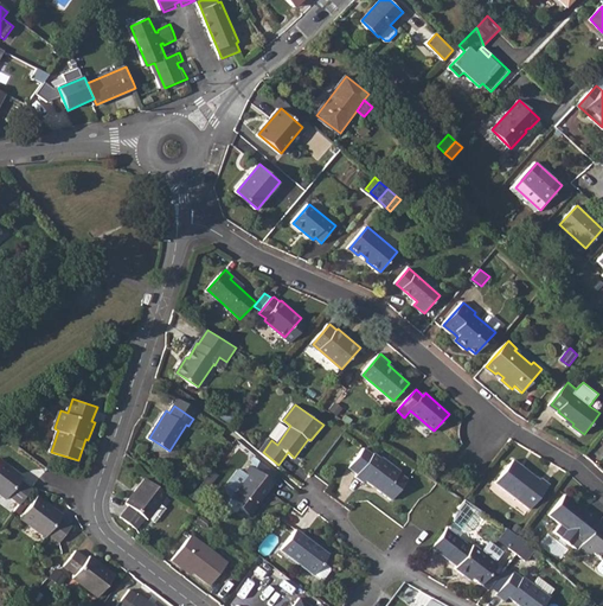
[(365,446),(351,466),(360,473),(358,476),(365,480),(367,479),(393,499),(409,479),(401,472),(403,470),(383,455),(382,458),(374,452),(373,453),(365,446)]
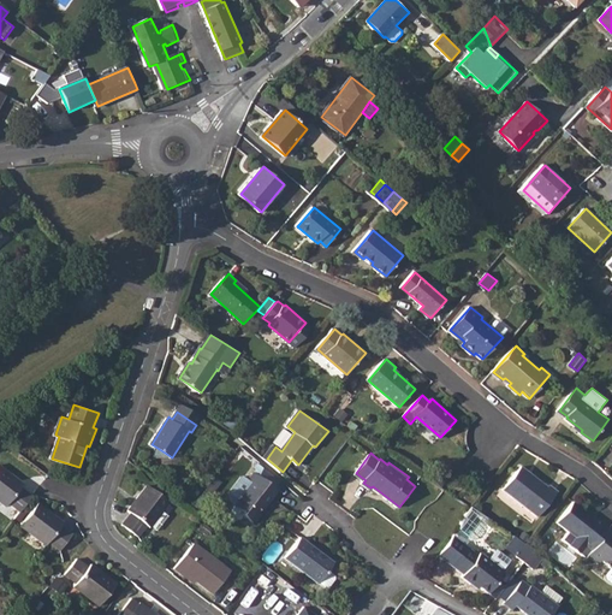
[(11,503),(22,510),(34,496),(22,488),(24,484),(0,465),(0,498),(9,506),(11,503)]
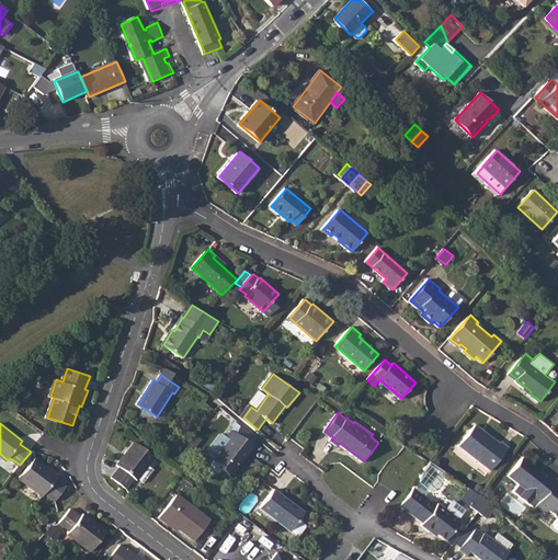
[(477,424),(460,444),(491,470),(510,447),(501,441),(499,442),(477,424)]
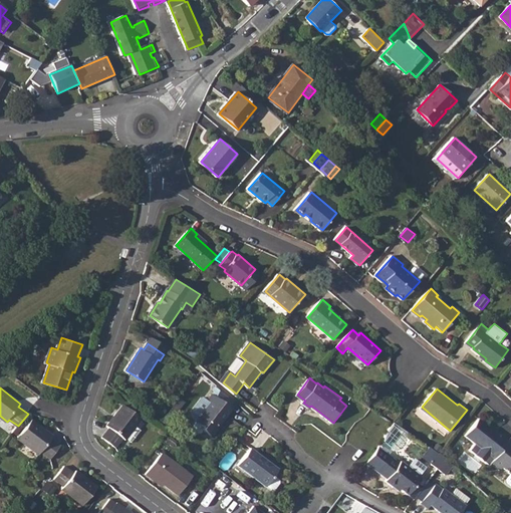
[(221,391),(217,396),(231,406),(235,401),(221,391)]
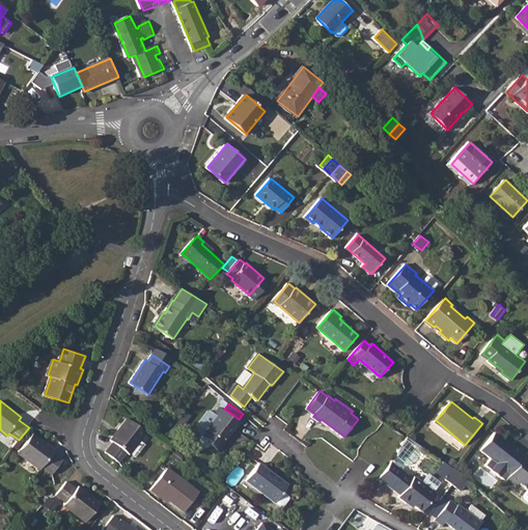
[(239,419),(224,409),(221,406),(216,413),(212,410),(196,429),(210,439),(211,443),(220,449),(241,421),(239,419)]
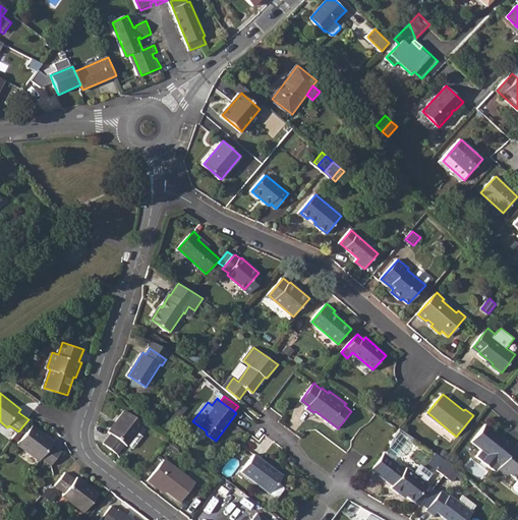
[(128,446),(130,444),(139,431),(145,424),(126,410),(110,431),(112,434),(105,443),(118,453),(125,444),(128,446)]
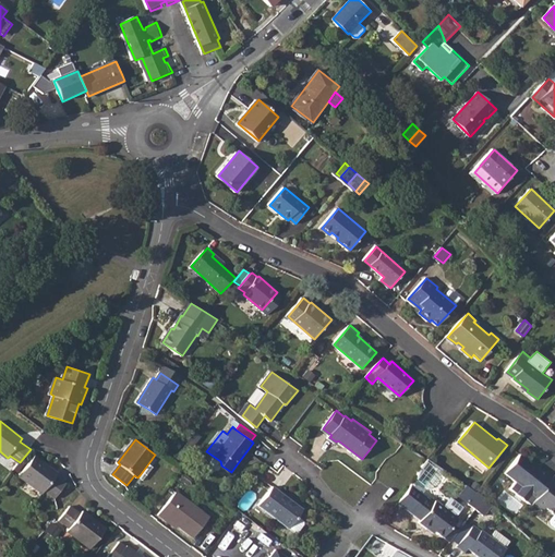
[(272,459),(276,450),(256,443),(253,451),(272,459)]
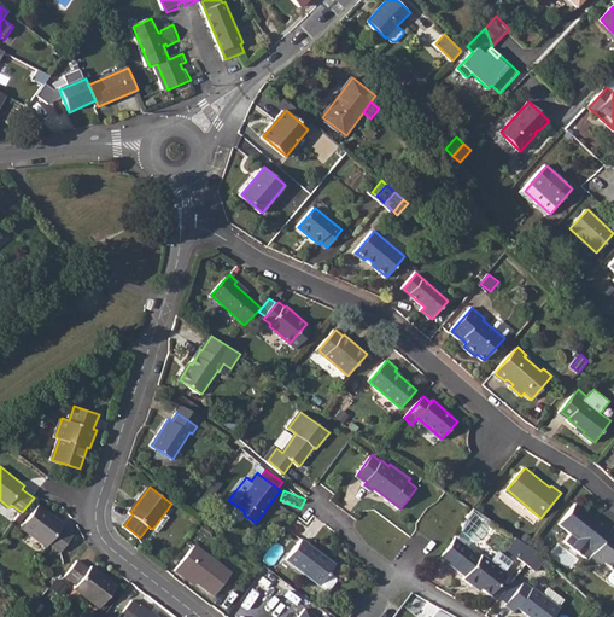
[(566,541),(589,559),(591,557),(613,529),(604,522),(602,525),(586,514),(589,512),(577,502),(561,524),(572,533),(566,541)]
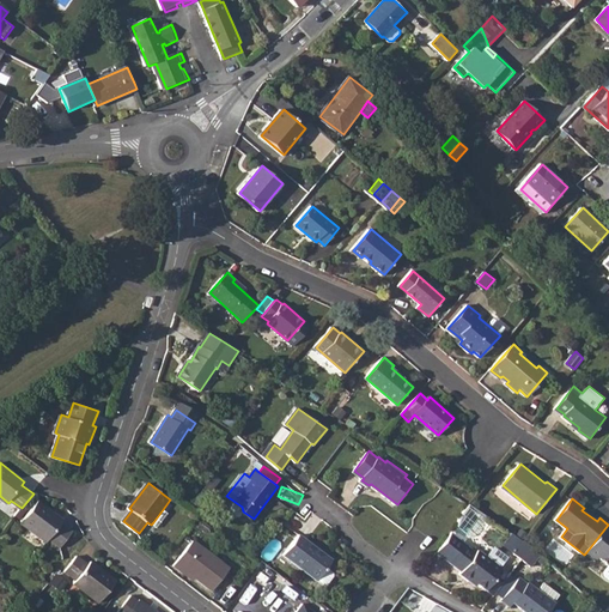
[(40,501),(23,522),(48,541),(50,538),(61,547),(73,532),(62,522),(65,520),(40,501)]
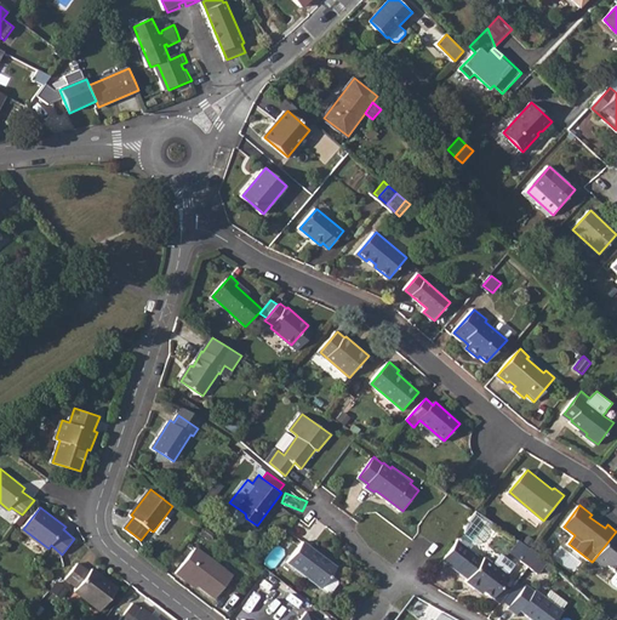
[(462,534),(457,540),(470,550),(492,521),(475,508),(466,522),(462,534)]
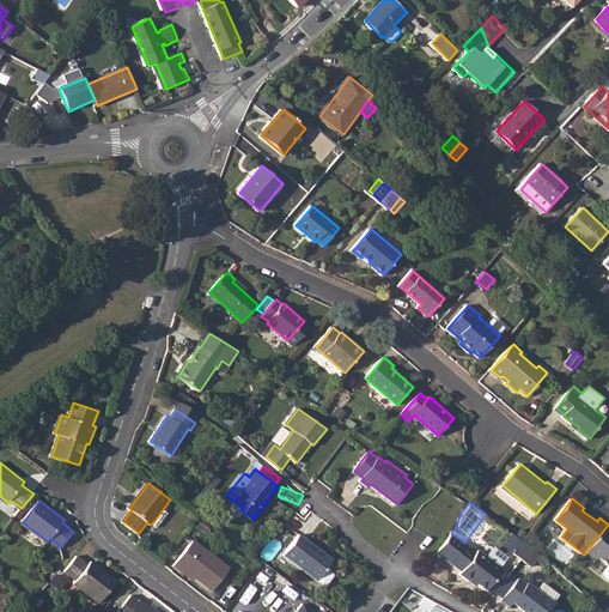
[(164,508),(153,522),(158,527),(169,513),(164,508)]
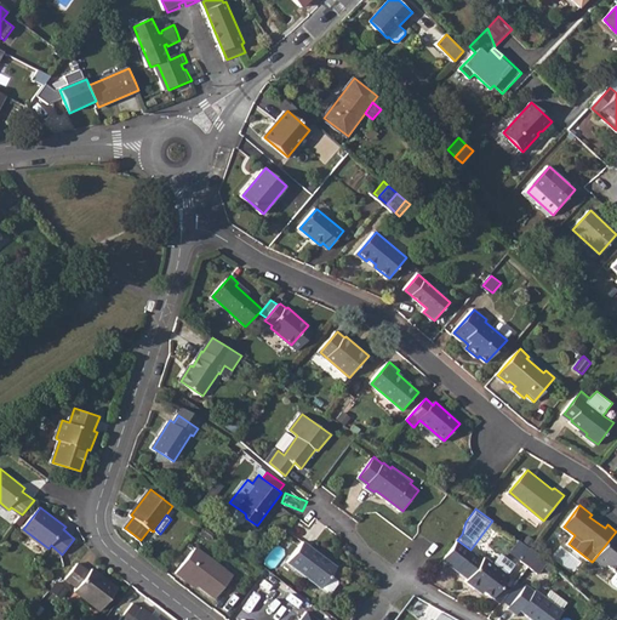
[(616,532),(594,559),(604,568),(607,564),(616,572),(616,532)]
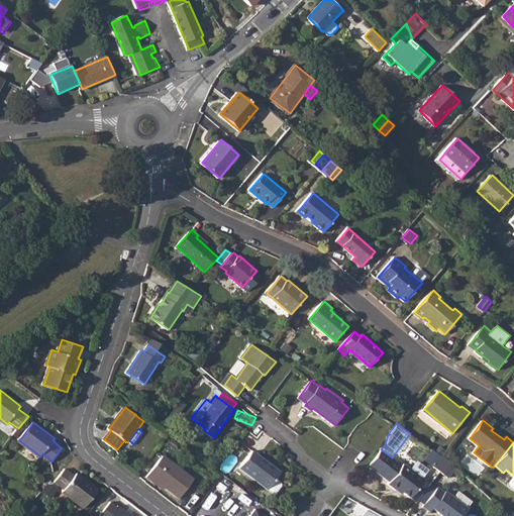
[(253,449),(240,467),(269,488),(270,488),(275,492),(278,492),(283,485),(282,483),(277,478),(282,472),(253,449)]
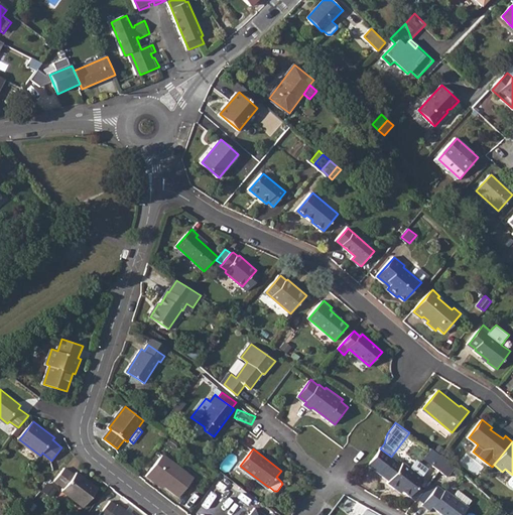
[(368,464),(379,472),(391,480),(389,483),(402,492),(402,491),(410,497),(424,479),(423,477),(427,471),(423,468),(423,465),(418,461),(415,462),(410,468),(403,463),(402,465),(391,457),(380,448),(368,464)]
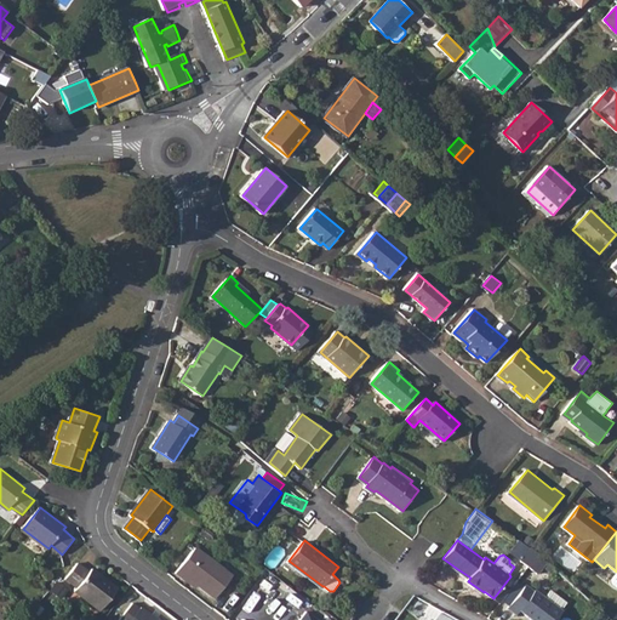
[(177,572),(184,578),(187,575),(199,584),(217,597),(234,574),(196,546),(177,572)]
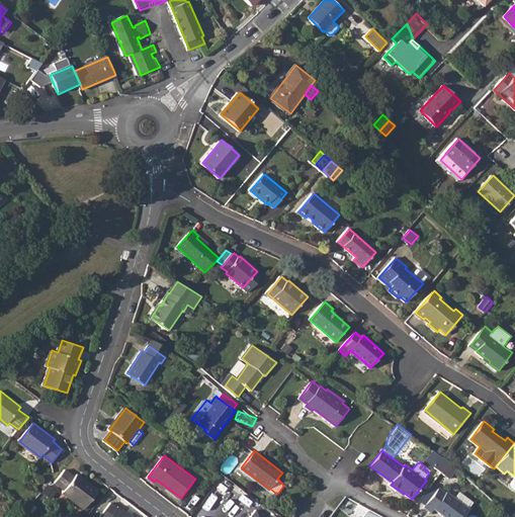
[(445,456),(437,466),(443,471),(451,461),(445,456)]
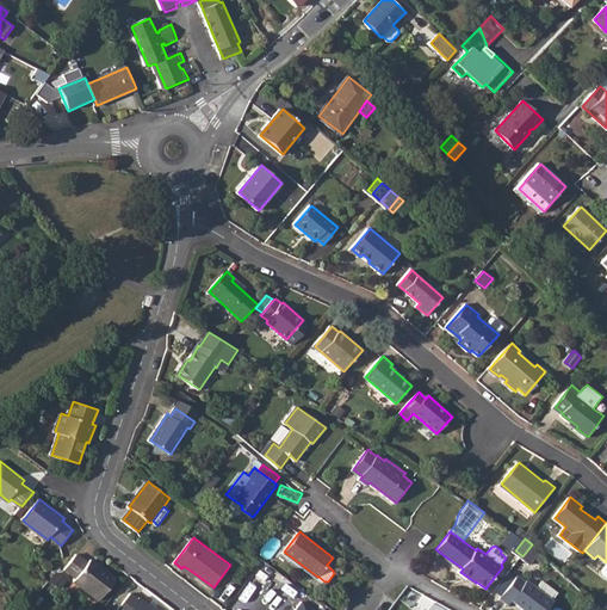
[(78,554),(67,568),(78,577),(75,580),(100,599),(116,578),(91,559),(90,562),(78,554)]
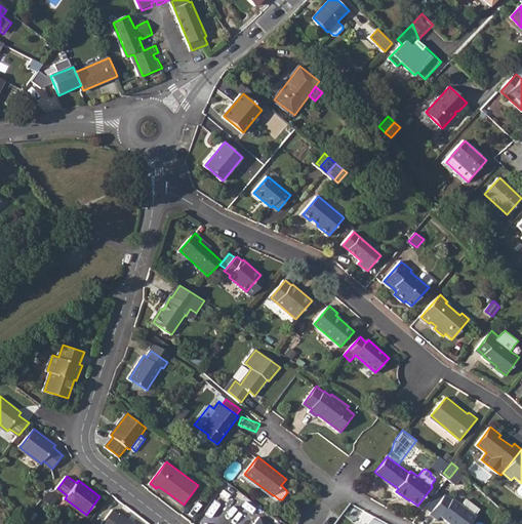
[(158,486),(156,488),(166,495),(168,493),(158,486)]
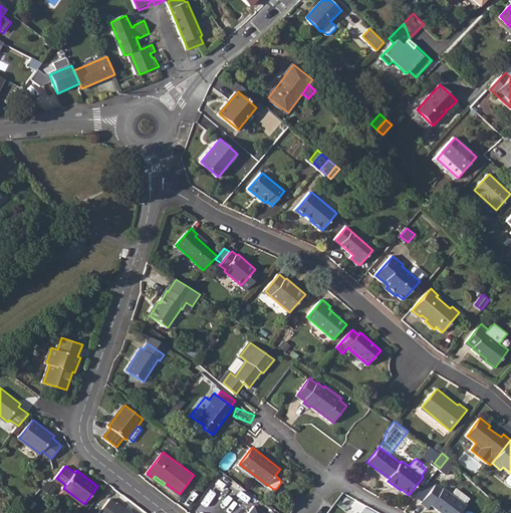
[(437,484),(423,503),(430,508),(433,504),(443,512),(461,512),(467,506),(466,505),(471,499),(458,490),(454,495),(444,488),(444,490),(437,484)]
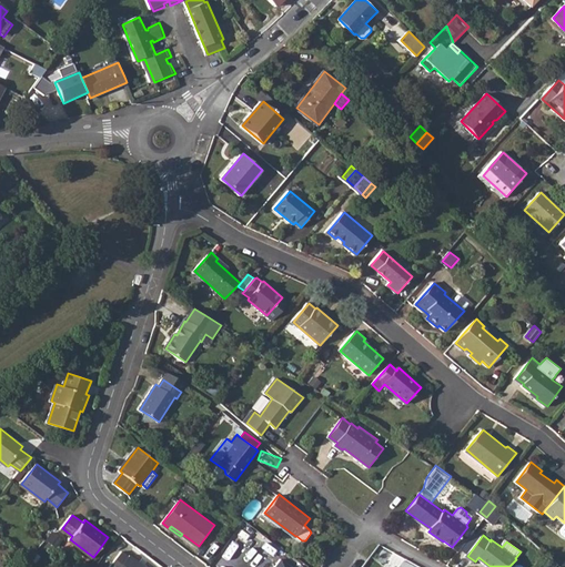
[(122,550),(111,566),(110,566),(147,566),(131,555),(129,556),(122,550)]
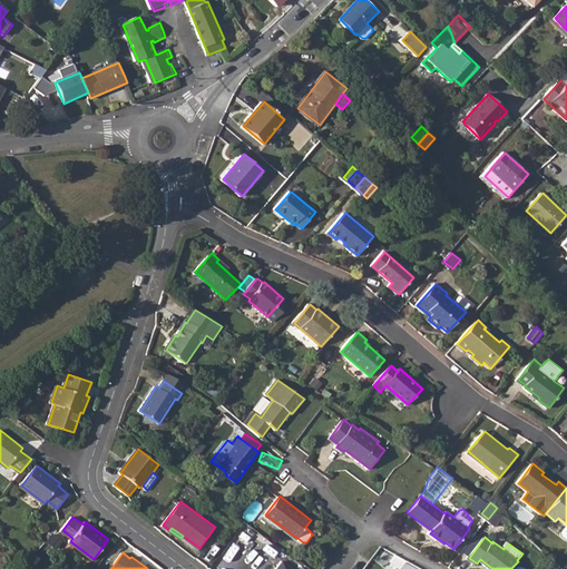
[(555,559),(547,568),(558,568),(561,566),(555,559)]
